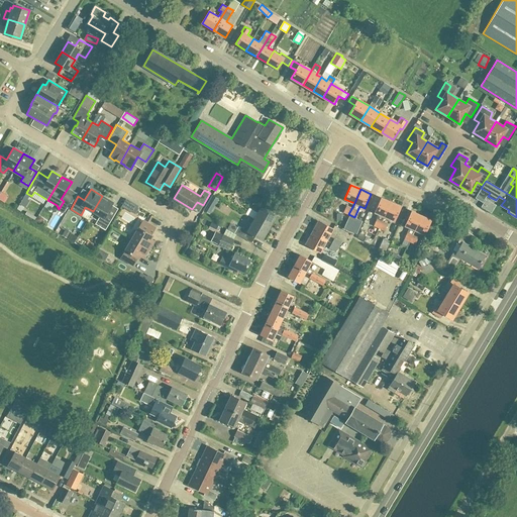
[(0,197),(6,201),(9,195),(3,191),(0,196),(0,197)]
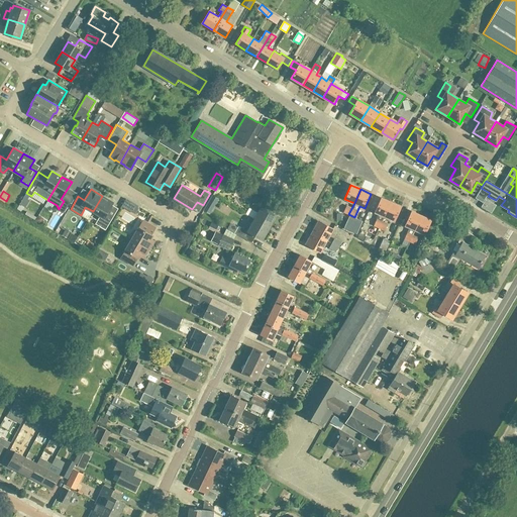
[(246,191),(242,198),(250,202),(254,195),(246,191)]
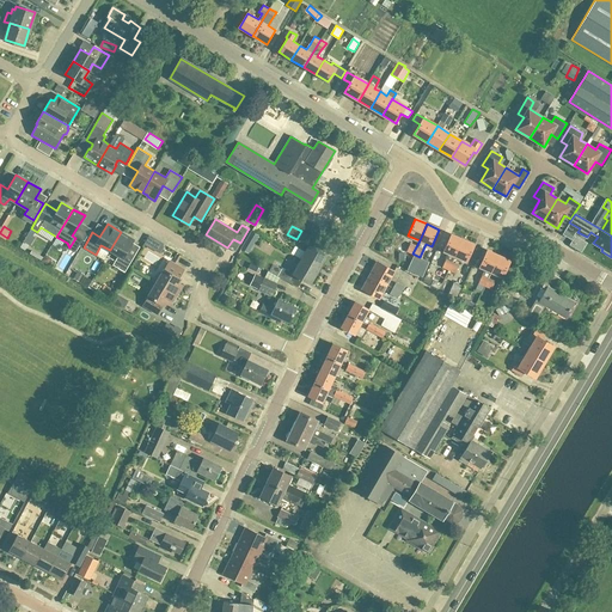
[(300,261),(318,270),(326,255),(311,246),(316,239),(303,231),(298,239),(308,246),(300,261)]
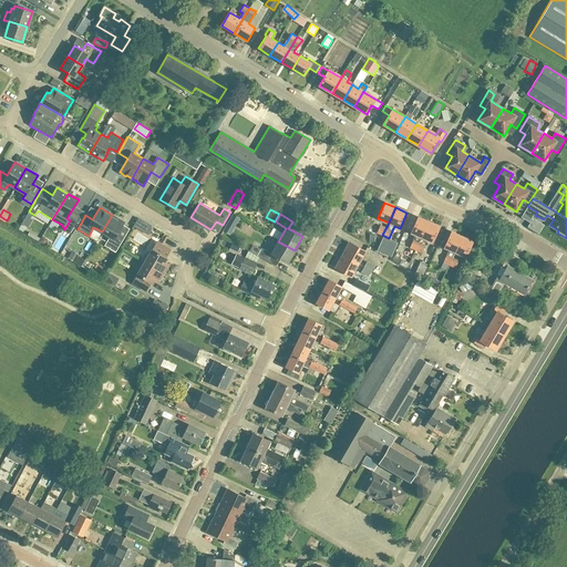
[(117,234),(124,222),(112,215),(102,232),(110,237),(104,245),(115,251),(124,238),(117,234)]
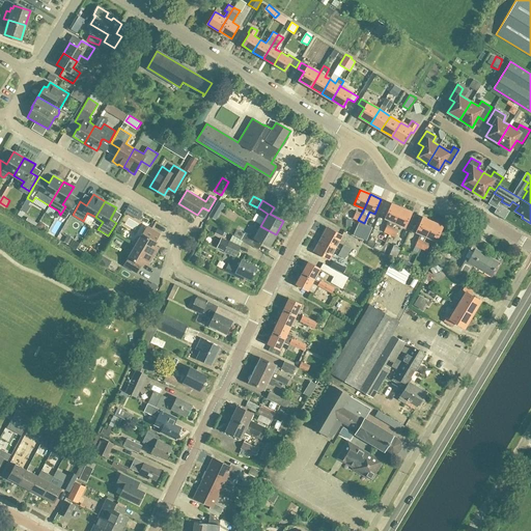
[(393,228),(395,223),(401,208),(391,203),(385,218),(390,220),(384,232),(390,234),(393,228)]
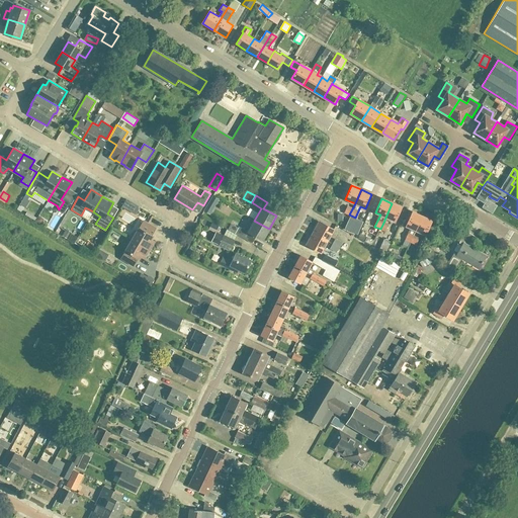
[(59,209),(64,213),(70,202),(65,199),(64,201),(59,209)]
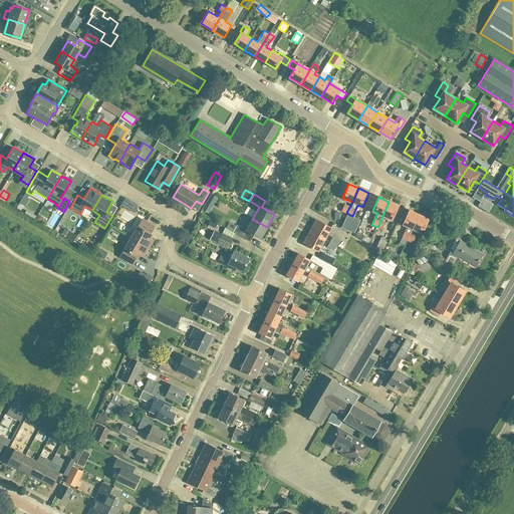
[(139,210),(141,205),(129,201),(126,206),(139,210)]
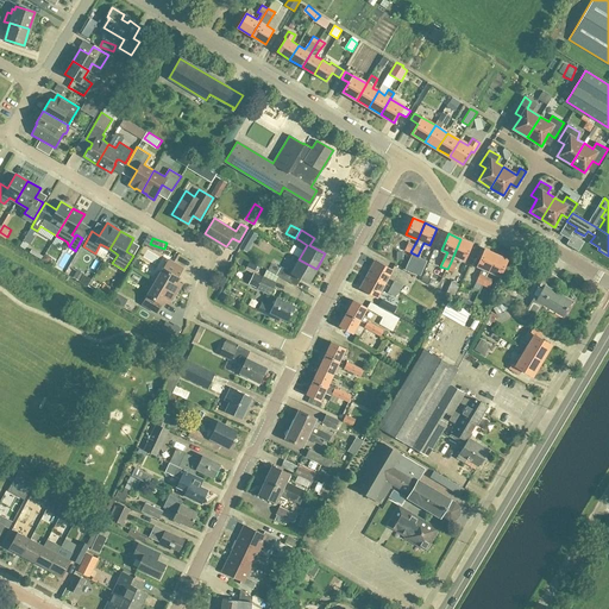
[(460,239),(453,256),(465,261),(472,244),(460,239)]
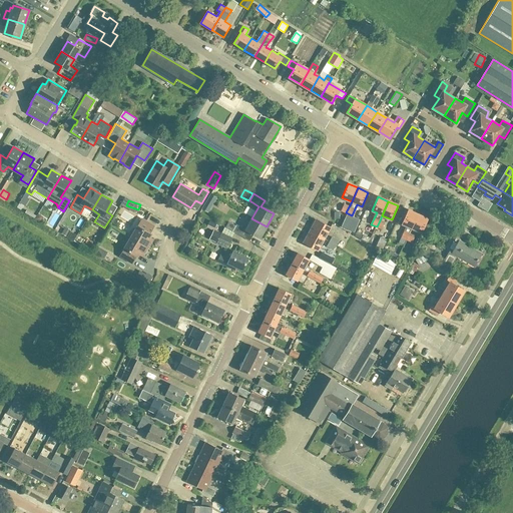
[(346,212),(350,205),(344,203),(341,210),(346,213),(346,212)]
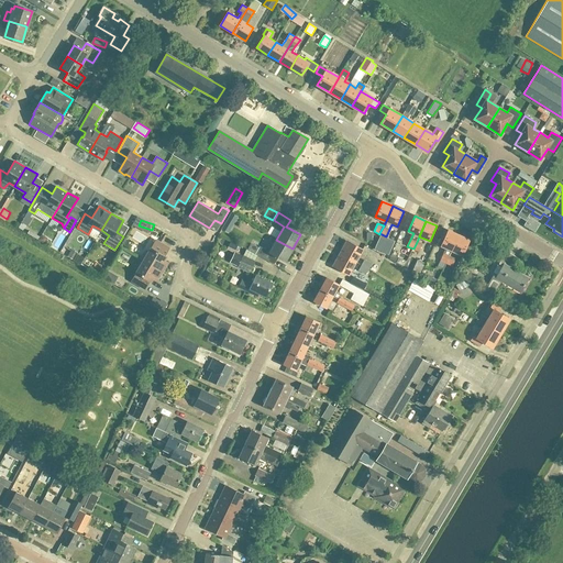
[(234,239),(238,231),(230,228),(227,234),(234,239)]
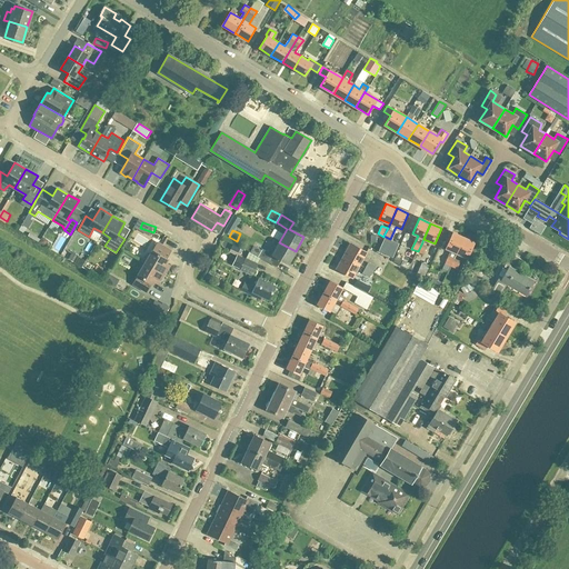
[(455,259),(457,253),(463,238),(453,233),(446,249),(451,251),(446,263),(451,266),(455,259)]
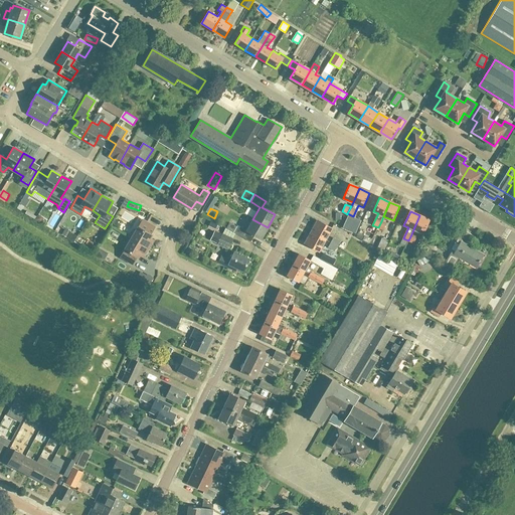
[(353,216),(349,214),(343,227),(355,233),(361,220),(353,216)]
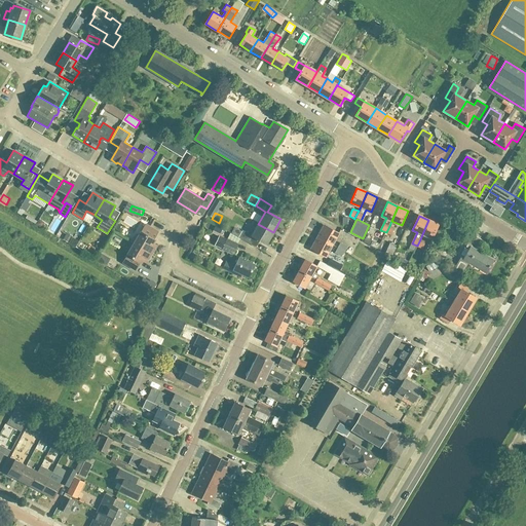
[(439,224),(428,220),(422,234),(431,238),(439,224)]
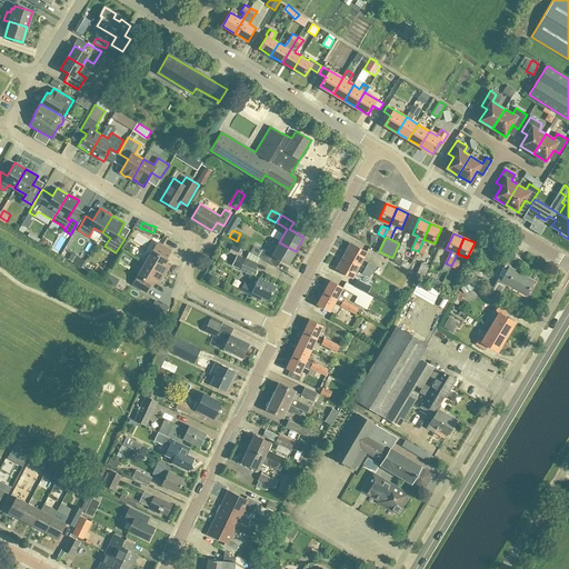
[(147,253),(142,261),(165,275),(170,265),(166,262),(168,259),(167,259),(171,250),(157,242),(149,256),(147,253)]
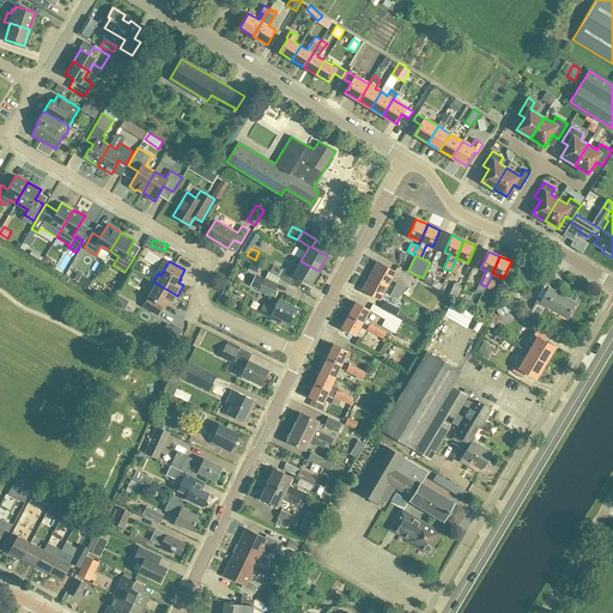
[(310,285),(319,271),(301,261),(293,275),(283,269),(278,277),(298,289),(303,280),(310,285)]
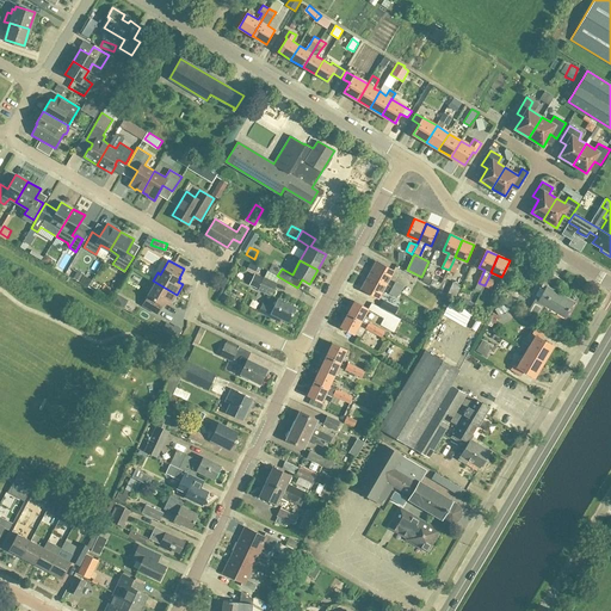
[(386,284),(394,271),(377,261),(369,275),(386,284)]
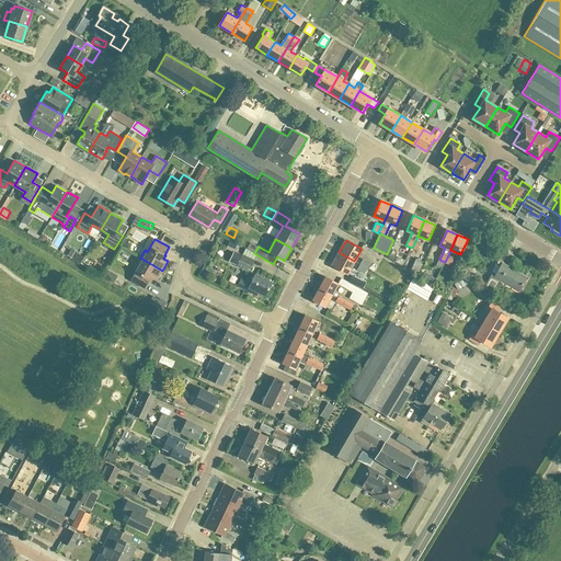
[(415,241),(412,248),(418,250),(421,243),(415,241)]
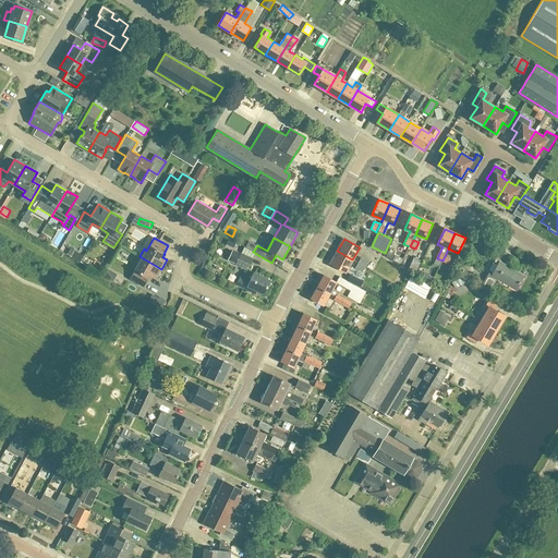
[(241,253),(233,250),(228,259),(235,264),(235,265),(247,270),(254,258),(242,253),(241,253)]
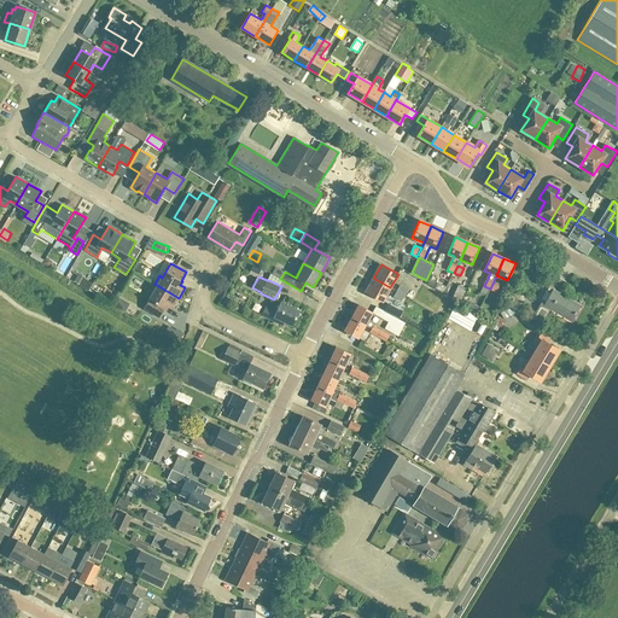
[(383,302),(390,287),(373,278),(366,292),(383,302)]
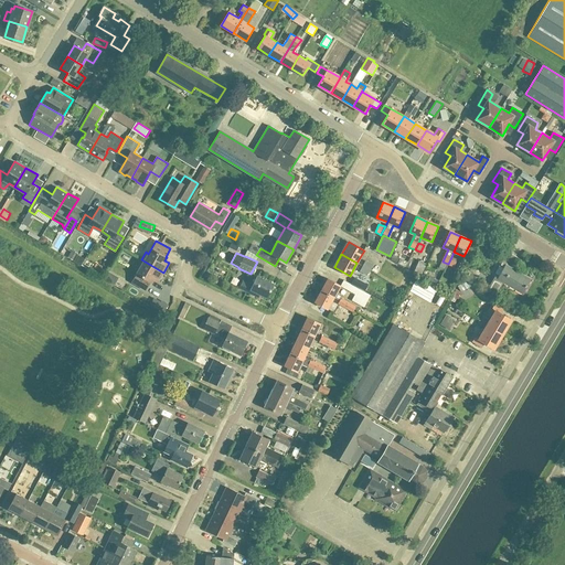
[(457,259),(451,257),(448,264),(454,267),(457,259)]
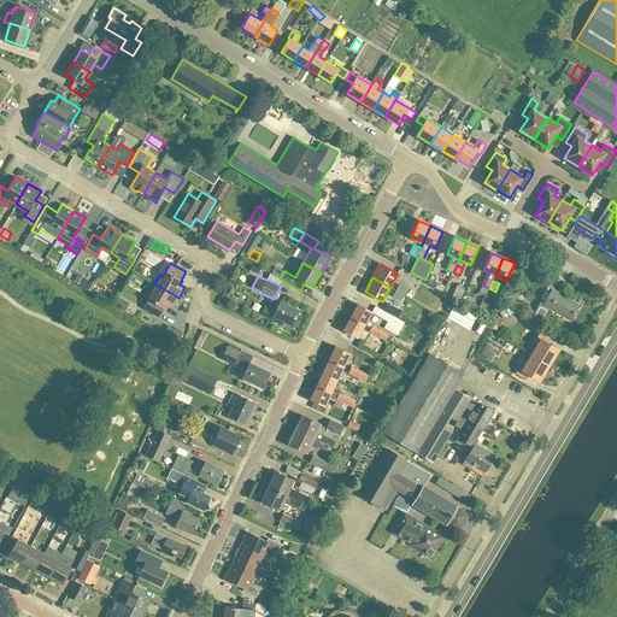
[(172,307),(178,298),(154,283),(150,292),(152,293),(144,307),(159,316),(165,307),(166,309),(168,304),(172,307)]
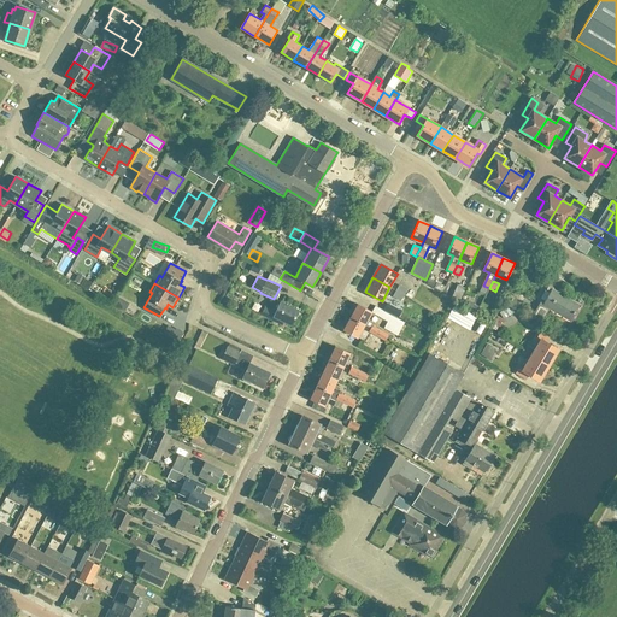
[(399,285),(395,291),(404,294),(407,288),(399,285)]
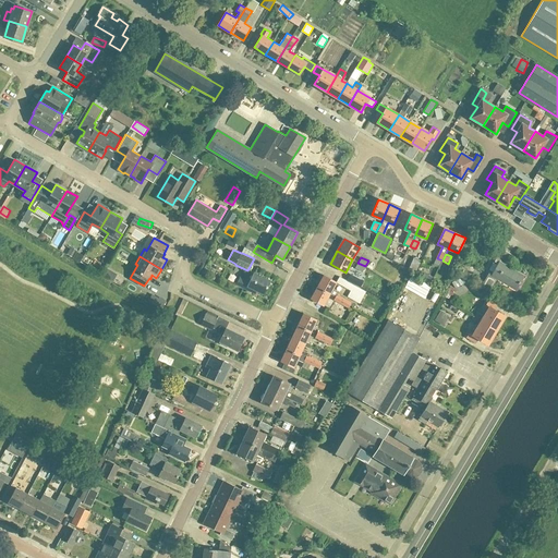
[(408,270),(415,274),(421,261),(414,257),(408,270)]
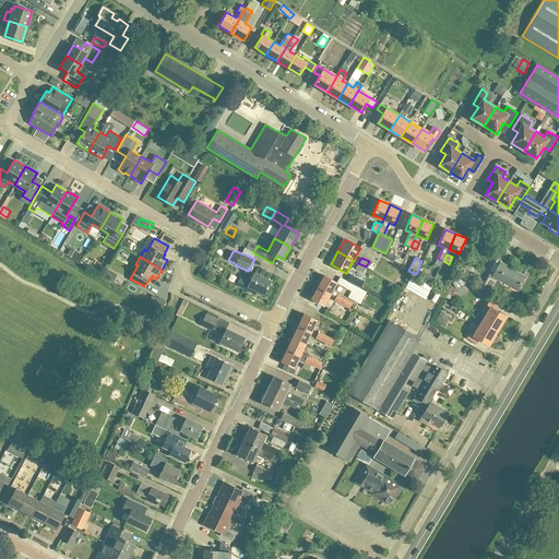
[(490,293),(498,280),(516,290),(524,276),(500,262),(494,273),(491,272),(487,276),(480,287),(490,293)]
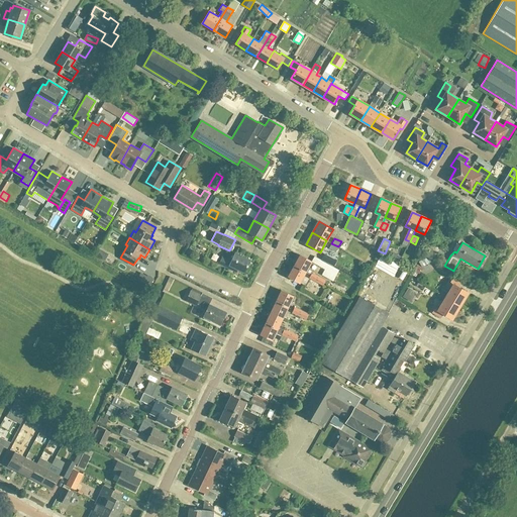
[(335,251),(338,246),(331,243),(329,248),(335,251)]
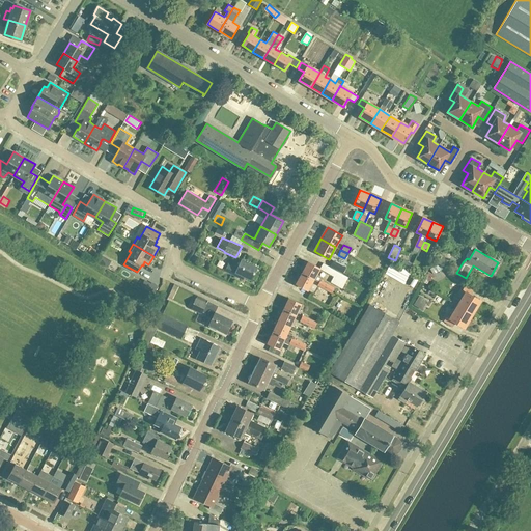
[(251,280),(257,268),(241,259),(236,268),(227,263),(224,271),(242,279),(244,276),(251,280)]
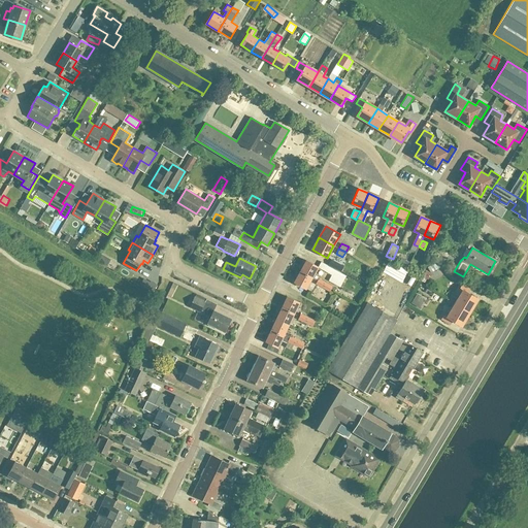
[(328,265),(340,272),(344,266),(331,259),(328,265)]
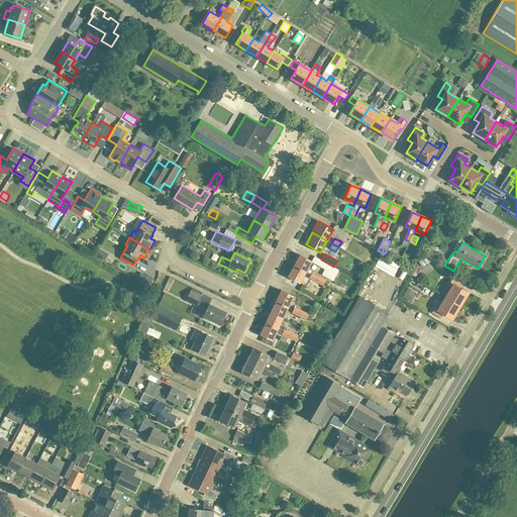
[(306,273),(312,262),(300,255),(294,266),(306,273)]
